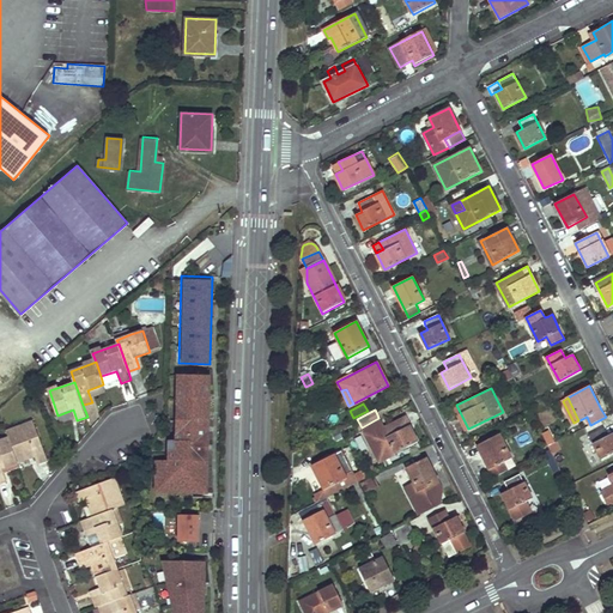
[(406,417),(384,428),(382,424),(365,434),(380,461),(418,441),(406,417)]
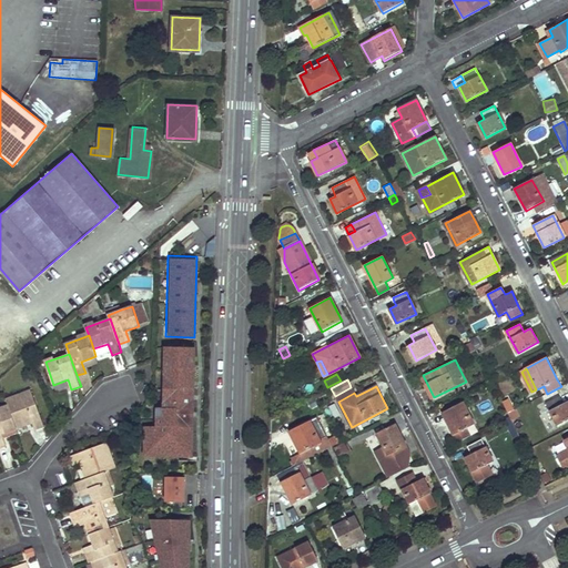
[(351,387),(335,396),(338,402),(354,393),(351,387)]
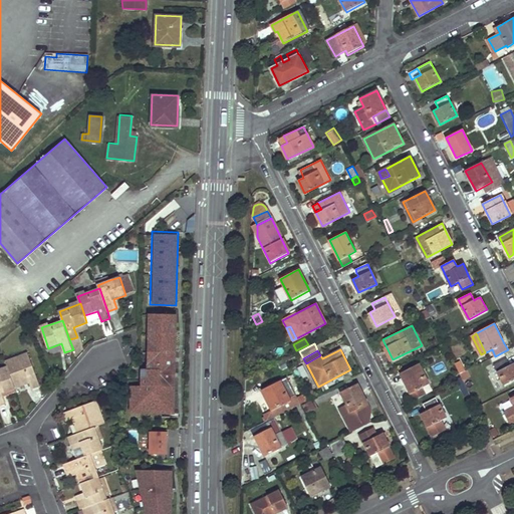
[(6,360),(9,368),(16,389),(26,384),(24,380),(28,379),(29,383),(31,389),(40,386),(28,352),(6,360)]
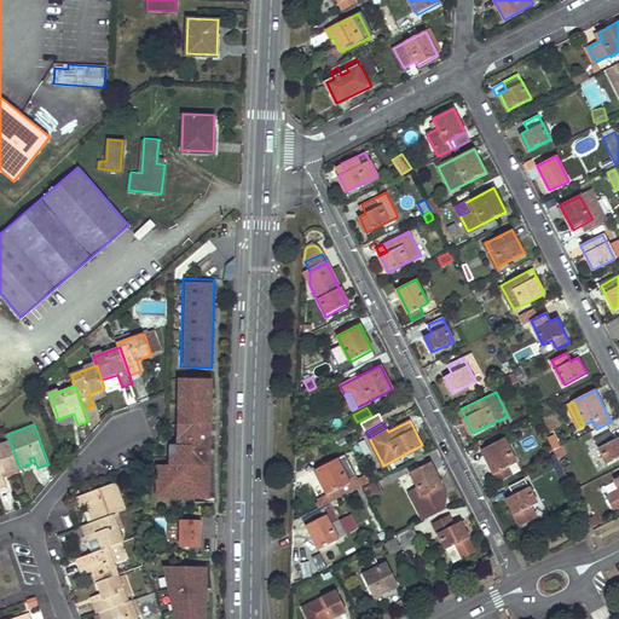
[(618,437),(618,438),(614,439),(611,432),(596,440),(609,464),(618,457),(618,437)]
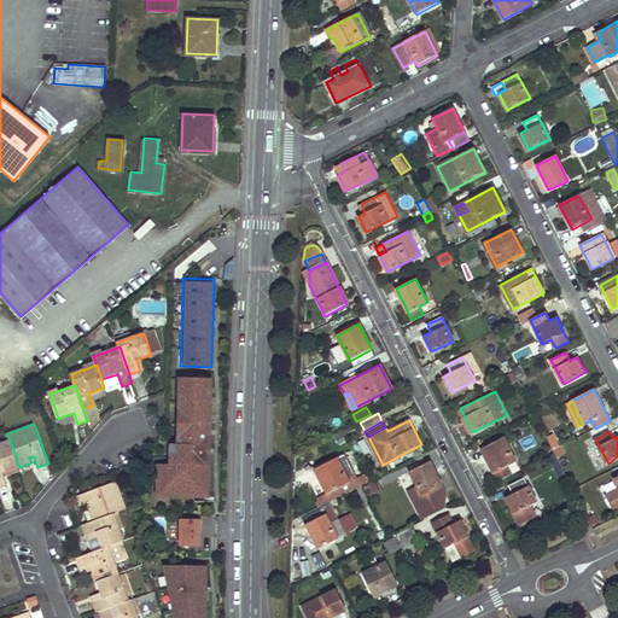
[(511,476),(506,466),(514,461),(503,438),(484,447),(488,455),(485,456),(494,472),(499,482),(511,476)]
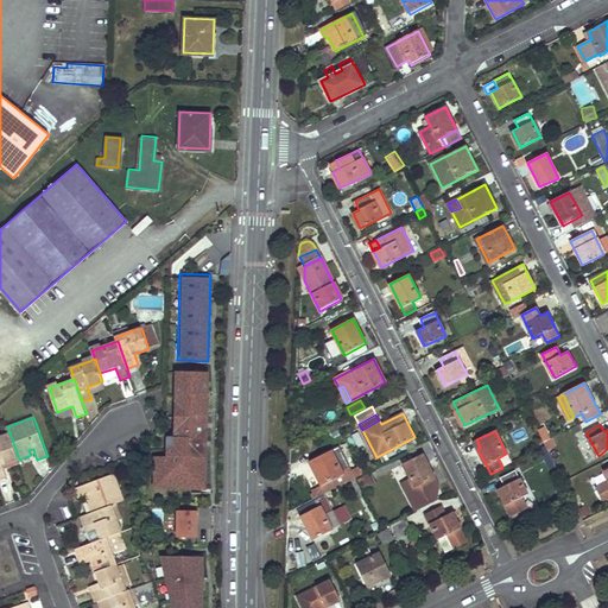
[(0,438),(0,480),(7,477),(2,464),(19,460),(11,436),(0,438)]
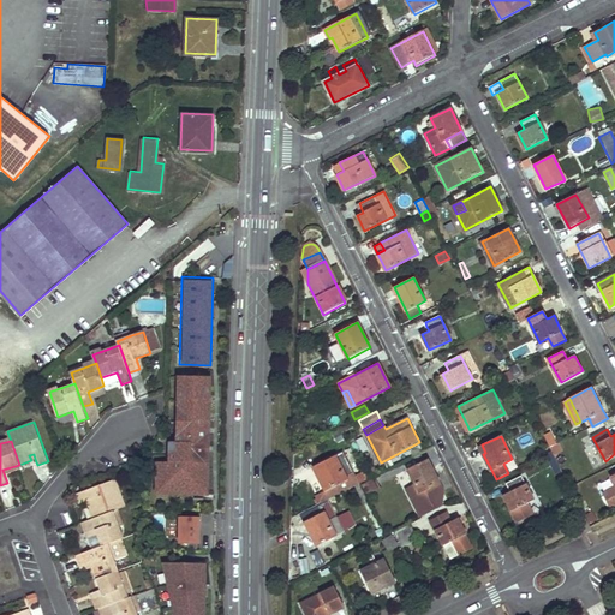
[(342,452),(314,467),(329,499),(359,483),(356,476),(342,452)]
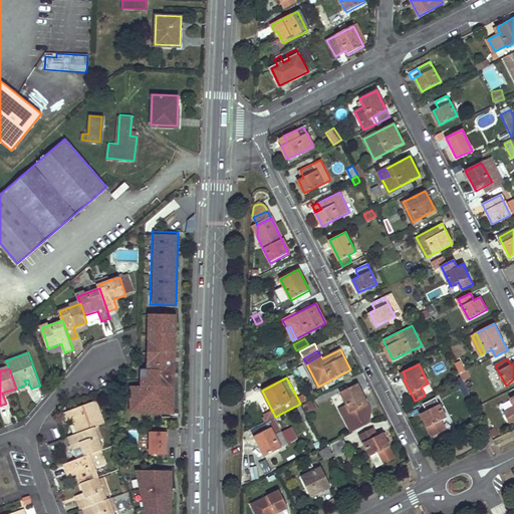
[(361,408),(366,405),(356,384),(340,393),(350,413),(342,417),(349,430),(367,420),(361,408)]
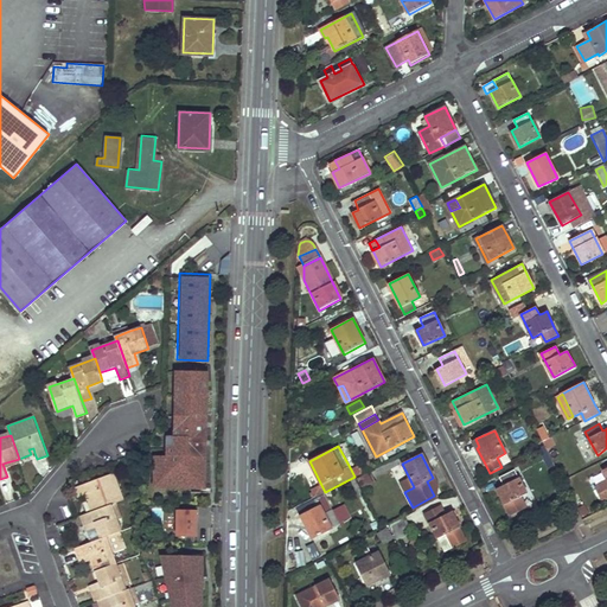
[(362,473),(369,470),(365,461),(358,465),(358,466),(362,473)]
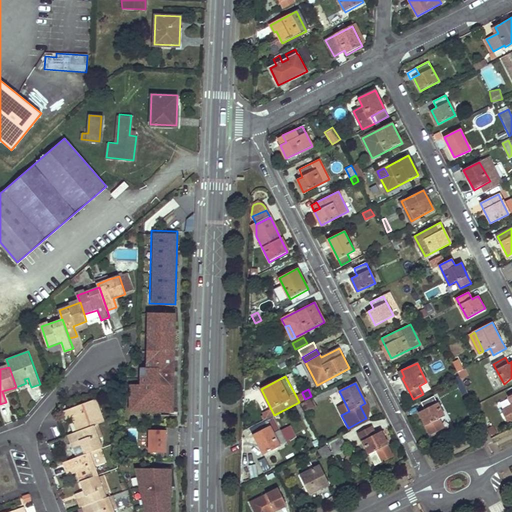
[(302,393),(296,396),(299,402),(305,399),(302,393)]
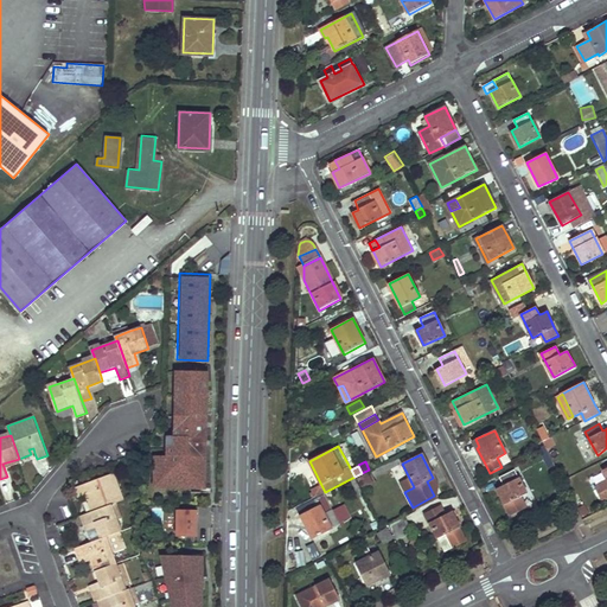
[(94,509),(114,502),(119,500),(127,497),(117,471),(78,484),(81,494),(88,491),(91,490),(94,494),(90,496),(94,509)]
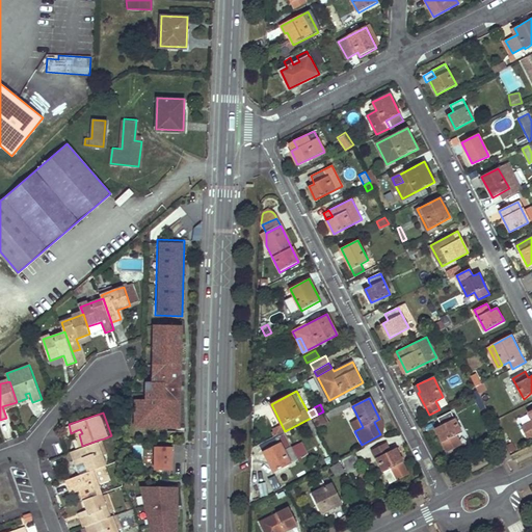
[(435,429),(448,452),(460,446),(456,435),(461,433),(451,413),(439,419),(442,426),(435,429)]
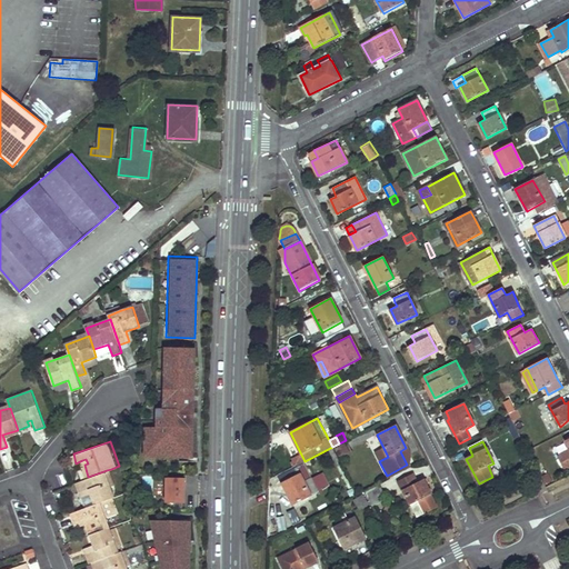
[(351,451),(347,443),(336,448),(339,457),(351,451)]
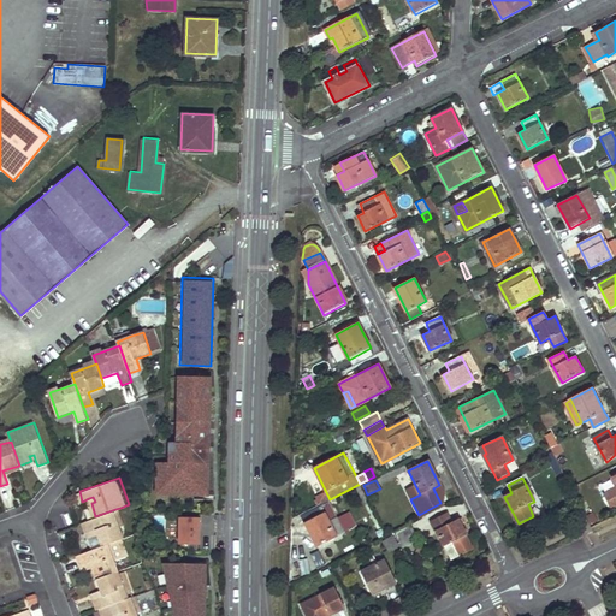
[(443,507),(444,492),(439,485),(433,489),(440,503),(419,515),(421,517),(443,507)]
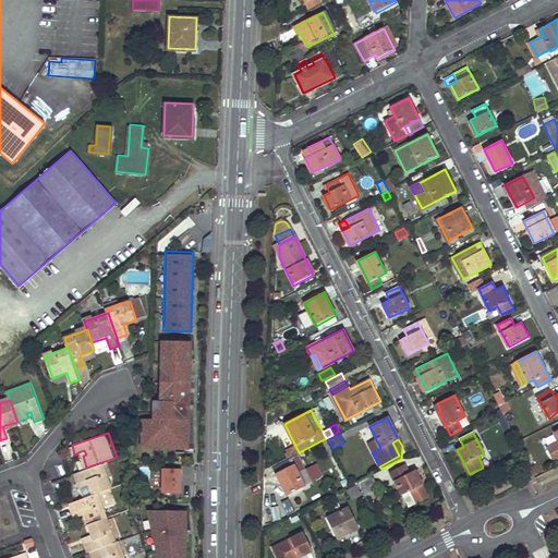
[(186,470),(186,456),(165,456),(165,446),(156,446),(156,458),(162,457),(162,492),(181,493),(181,470),(186,470)]
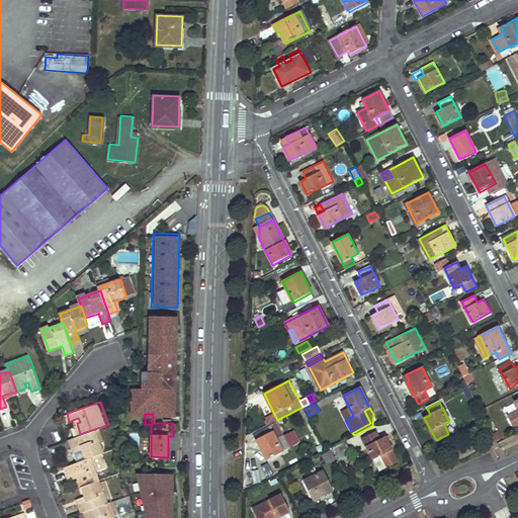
[(289,448),(277,424),(271,427),(270,425),(257,431),(260,437),(257,438),(267,459),(289,448)]
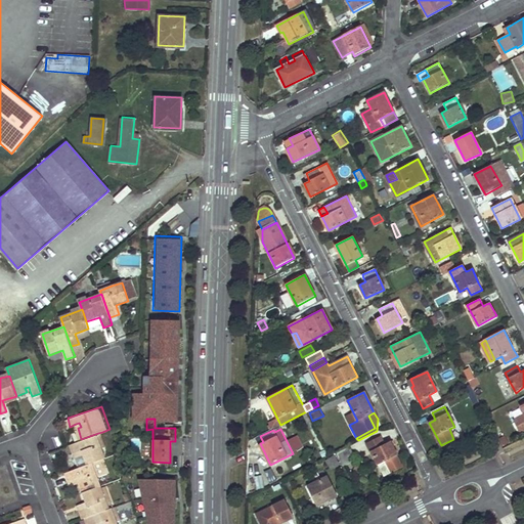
[(106,445),(102,432),(98,433),(102,446),(106,445)]
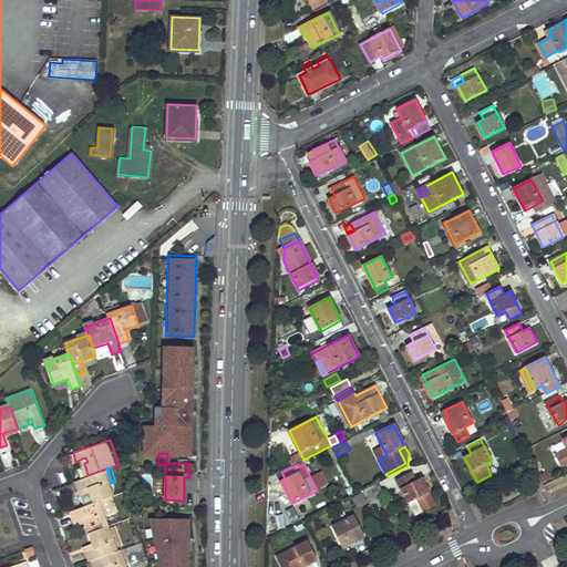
[(93,502),(102,498),(105,497),(115,494),(111,483),(106,468),(88,475),(75,480),(80,491),(89,488),(90,492),(93,502)]
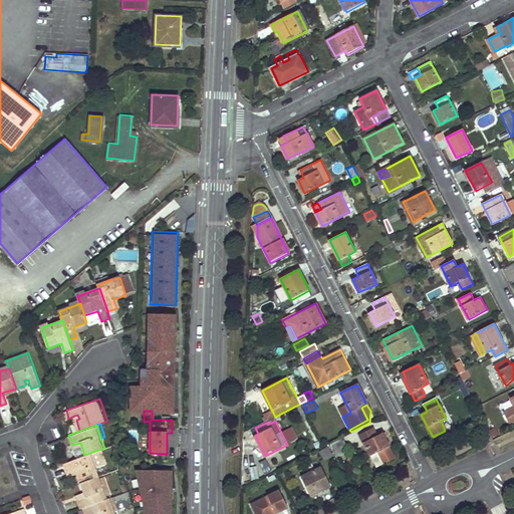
[(382,433),(379,434),(376,436),(373,429),(360,435),(370,456),(378,452),(384,464),(396,459),(382,433)]
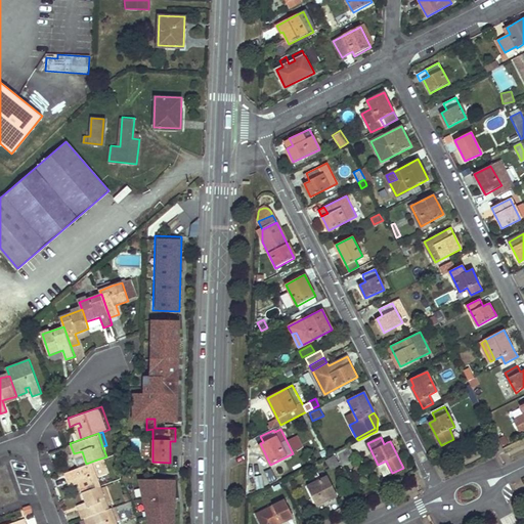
[(348,446),(335,452),(342,465),(354,459),(348,446)]
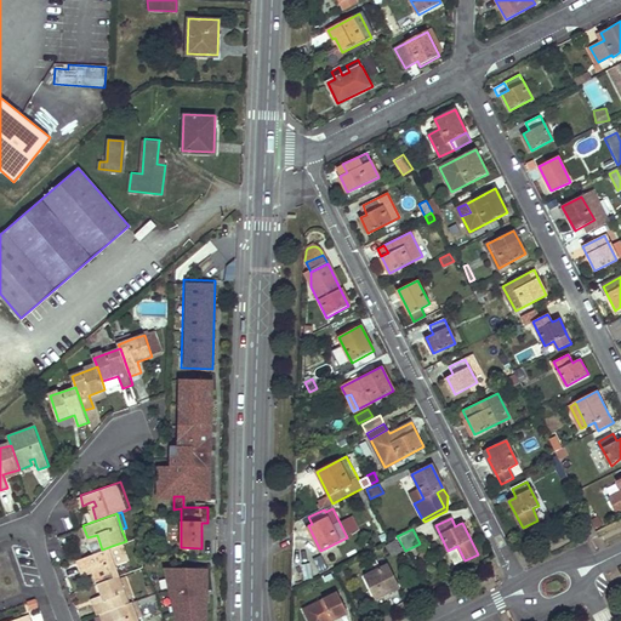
[(404,551),(400,545),(398,540),(387,546),(392,557),(404,551)]
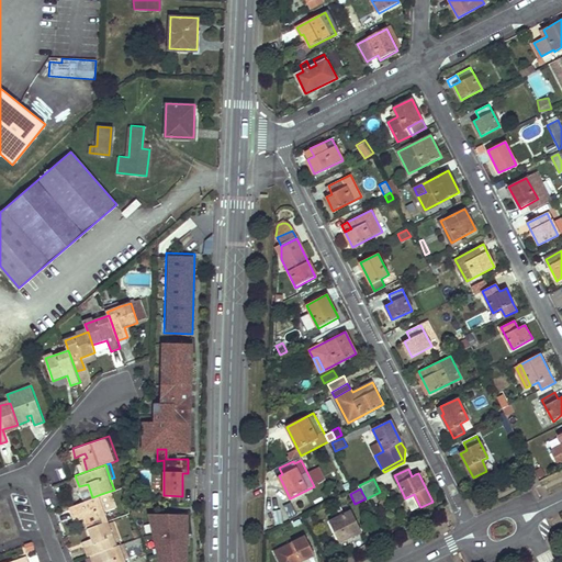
[(101,494),(105,508),(110,507),(104,493),(101,494)]
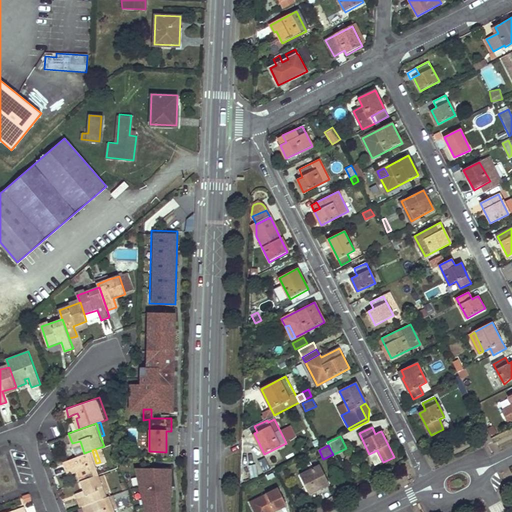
[(96,463),(92,450),(84,453),(63,460),(67,470),(75,467),(77,471),(80,480),(100,472),(96,463)]
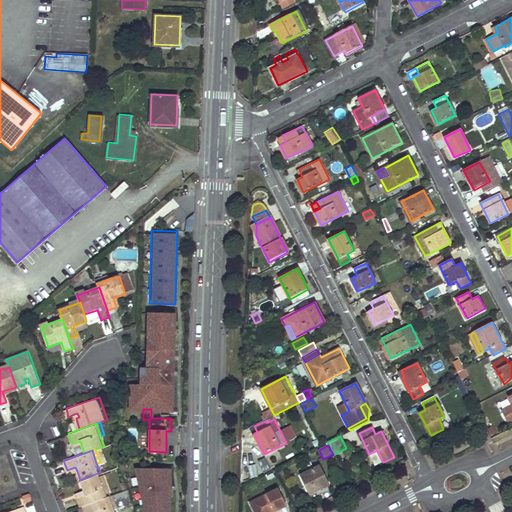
[(273,470),(266,457),(260,460),(267,473),(273,470)]
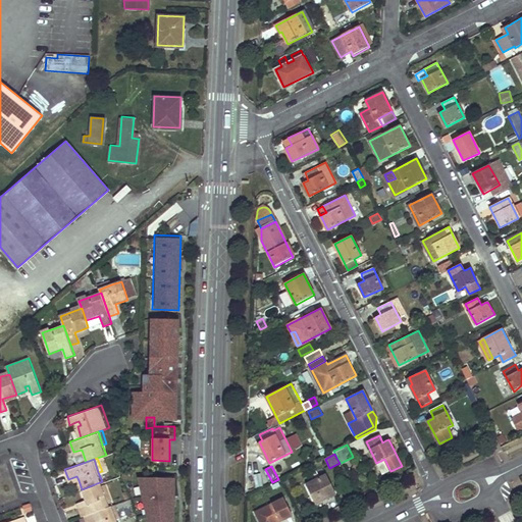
[(252,474),(255,486),(263,484),(260,472),(252,474)]
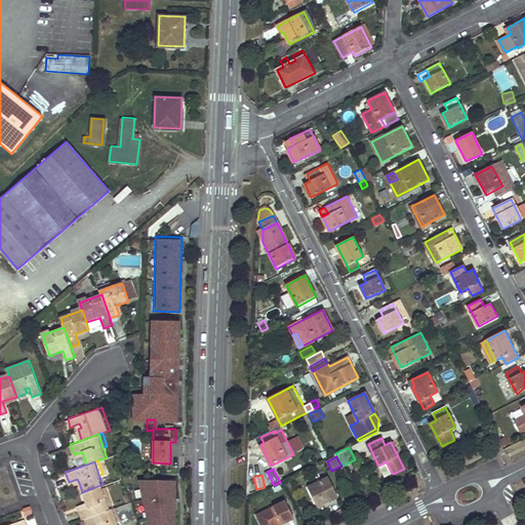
[(338,496),(328,477),(308,488),(318,507),(338,496)]
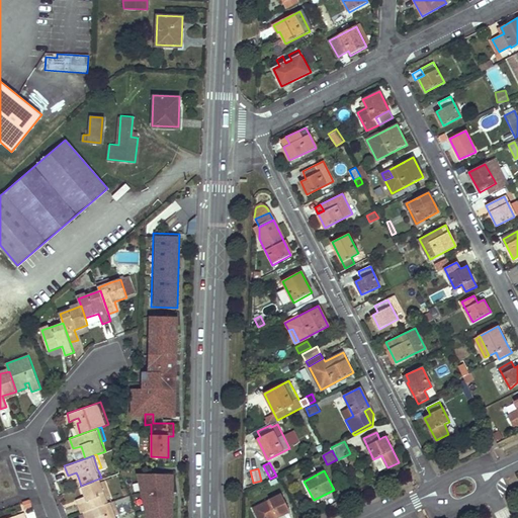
[(104,488),(101,478),(81,486),(85,496),(86,500),(78,502),(81,511),(83,510),(109,501),(104,488)]
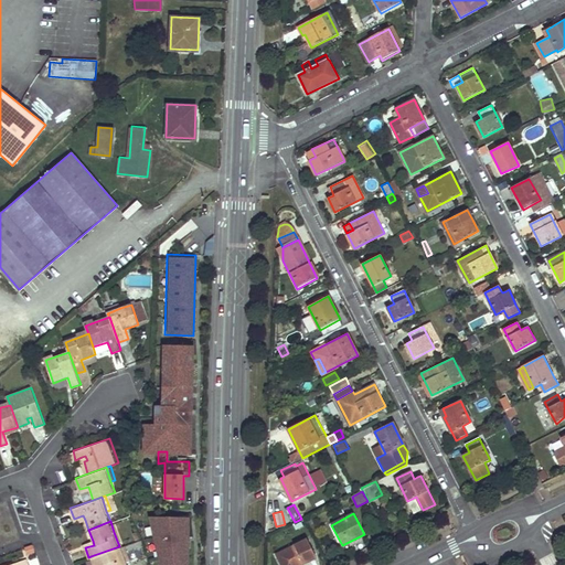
[(164,544),(183,542),(182,529),(162,531),(164,544)]
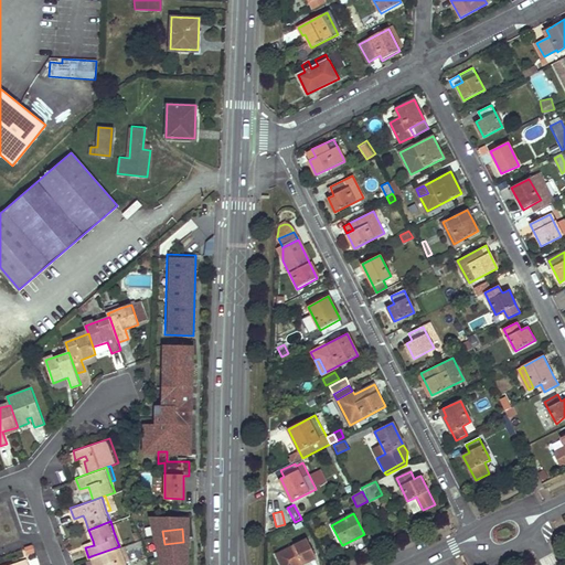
[(301,564),(317,557),(308,539),(277,555),(283,564),(301,564)]
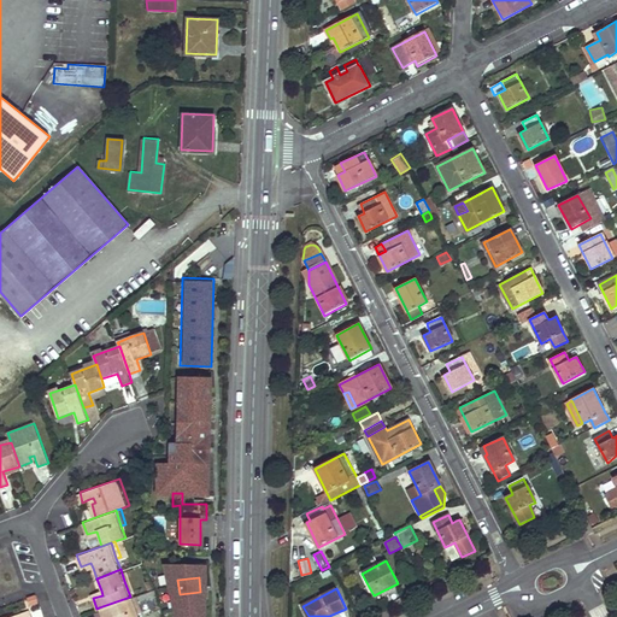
[(142,610),(136,594),(134,594),(131,595),(137,611),(142,610)]
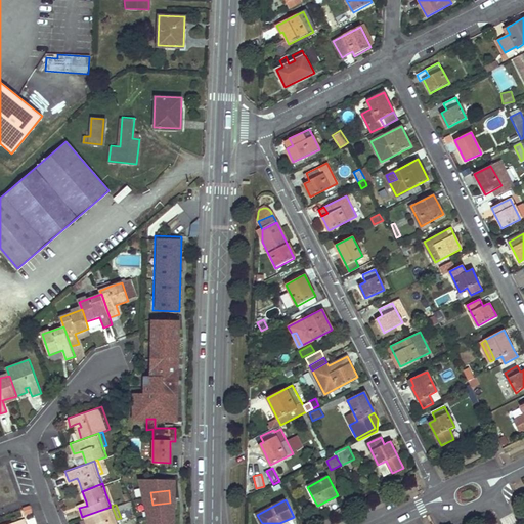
[(112,506),(111,507),(84,516),(87,523),(92,523),(96,523),(118,523),(117,519),(112,506)]
